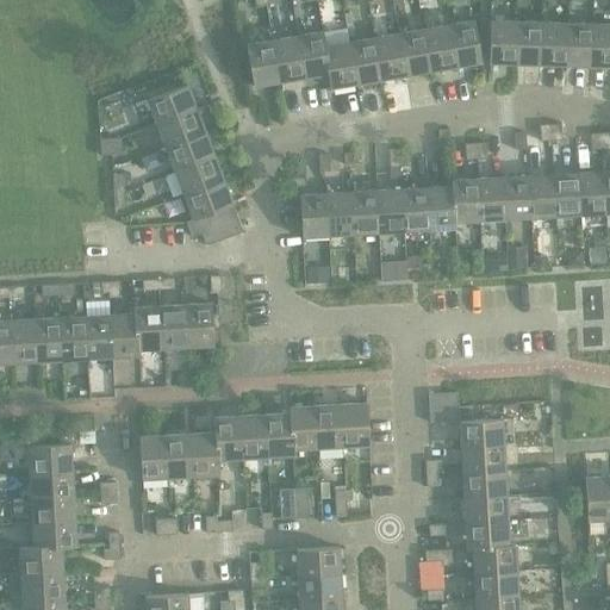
[(474,20),(448,25),(456,67),(481,62),(474,20)]
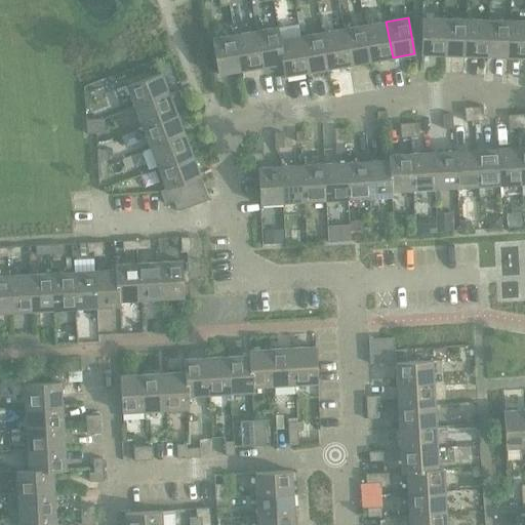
[(420,54),(443,55),(444,18),(421,18),(420,54)]
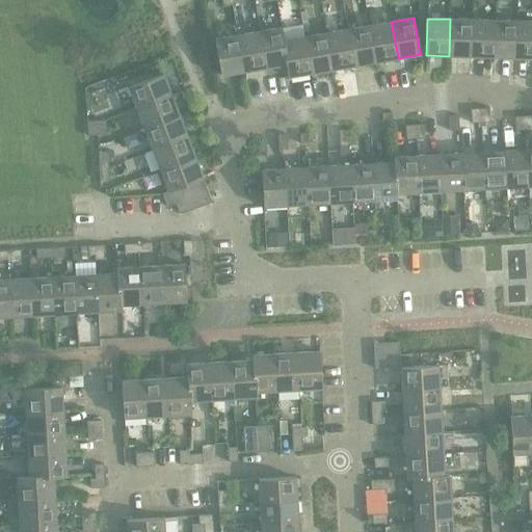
[(450,19),(449,56),(472,56),(473,20),(450,19)]
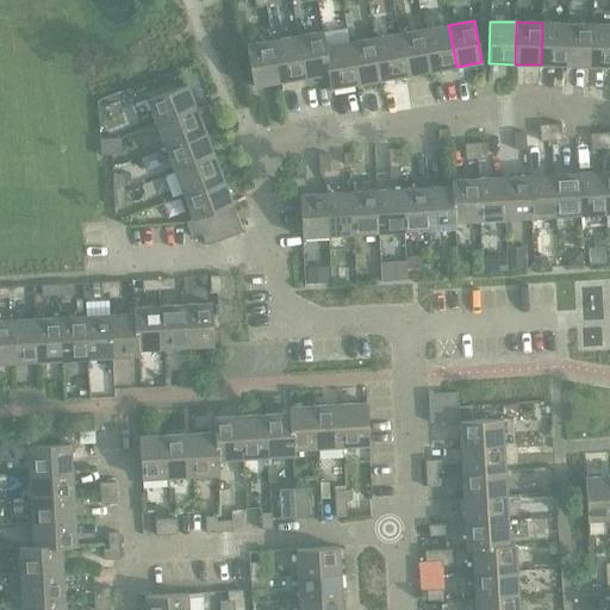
[(542,23),(541,64),(566,66),(567,24),(542,23)]
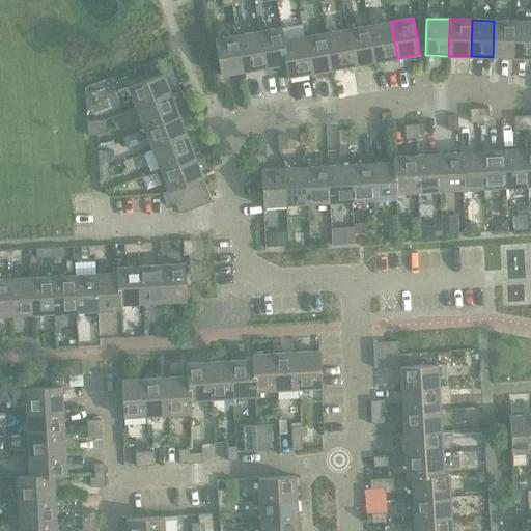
[(494,21),(493,57),(514,58),(515,21),(494,21)]
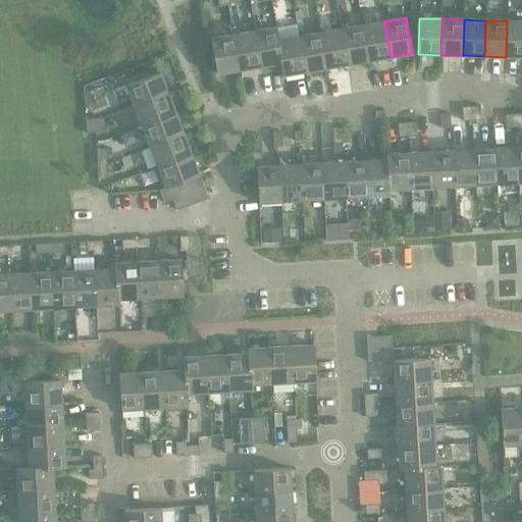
[(521,20),(507,20),(506,57),(521,57),(521,20)]
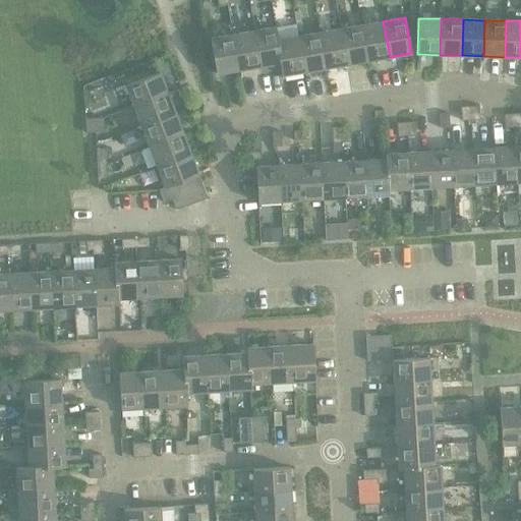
[(383,21),(362,25),(368,61),(390,57),(383,21)]
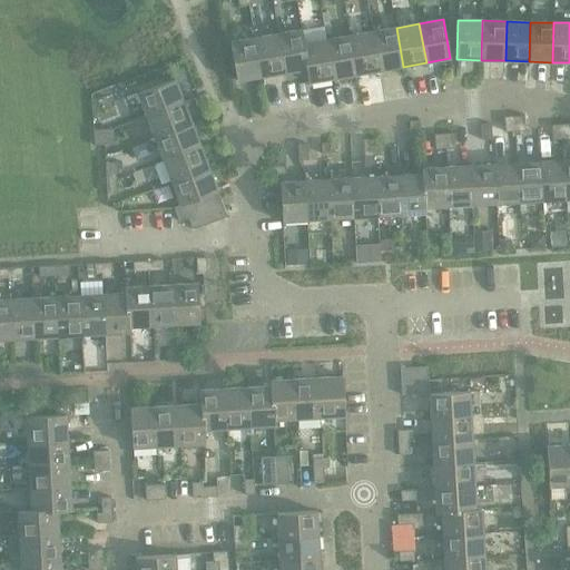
[(396,28),(373,32),(380,70),(403,67),(396,28)]
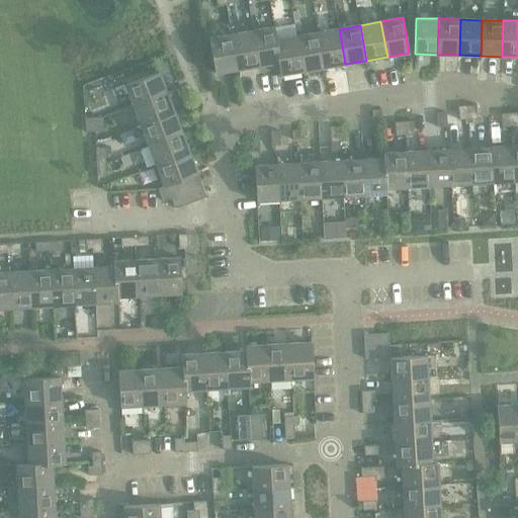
[(273,27),(252,31),(258,67),(278,63),(280,75),(281,75),(273,27)]
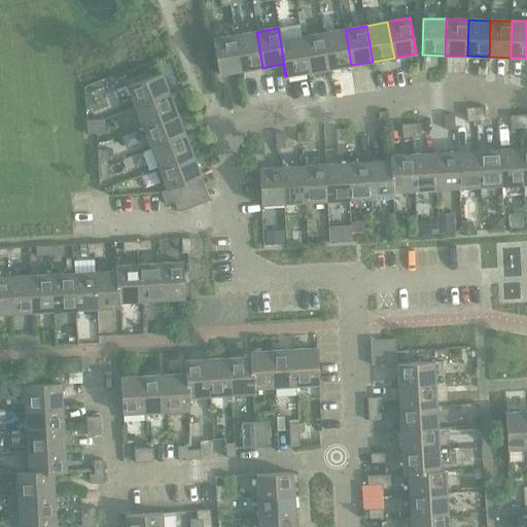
[(279,28),(278,28),(286,76),(308,73),(302,37),(281,40),(279,28)]
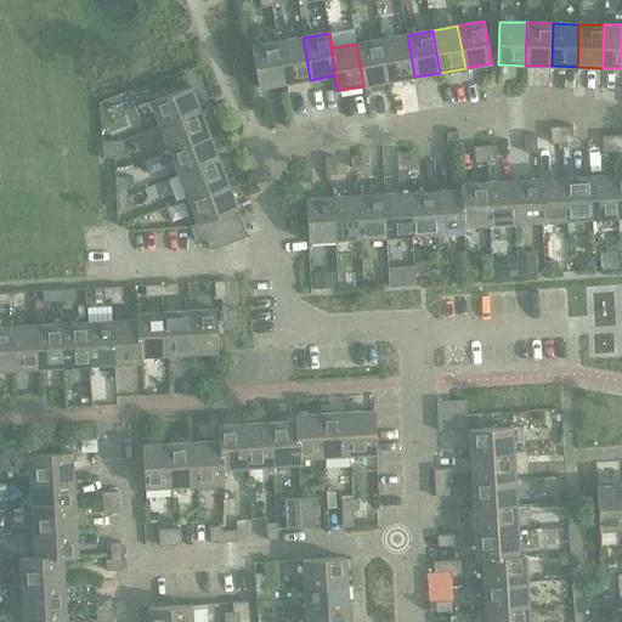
[(407,35),(382,39),(389,82),(414,77),(407,35)]
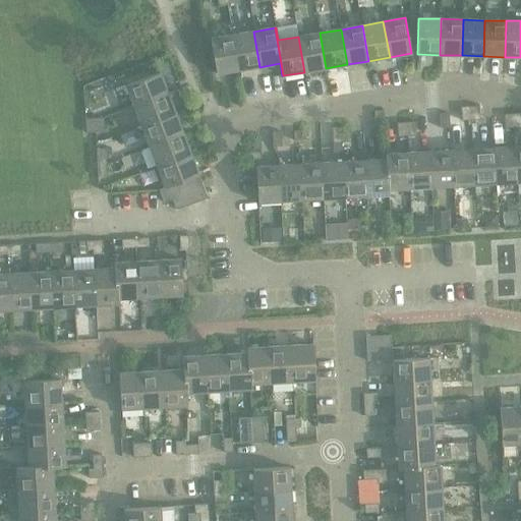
[(253,32),(233,35),(239,70),(259,67),(253,32)]
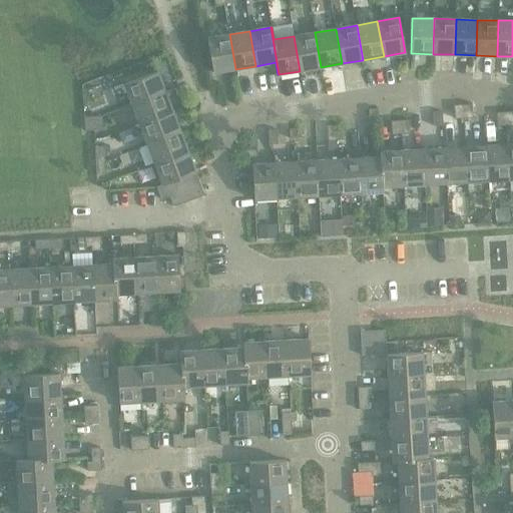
[(315,32),(294,36),(300,71),(321,67),(315,32)]
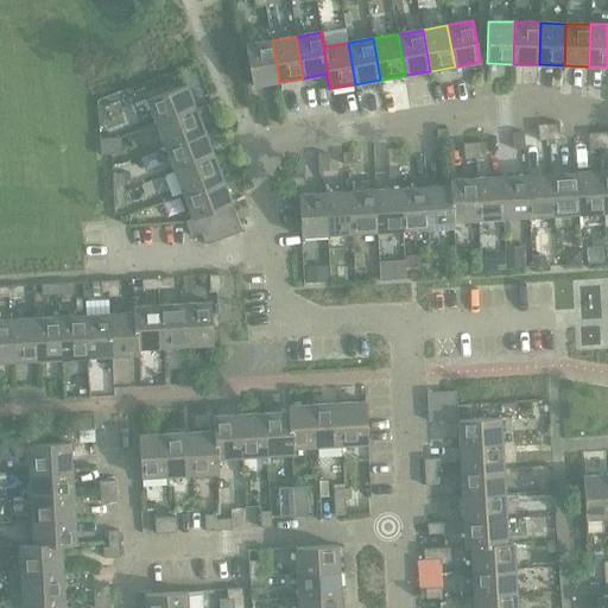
[(279,82),(272,40),(246,45),(253,87),(279,82)]
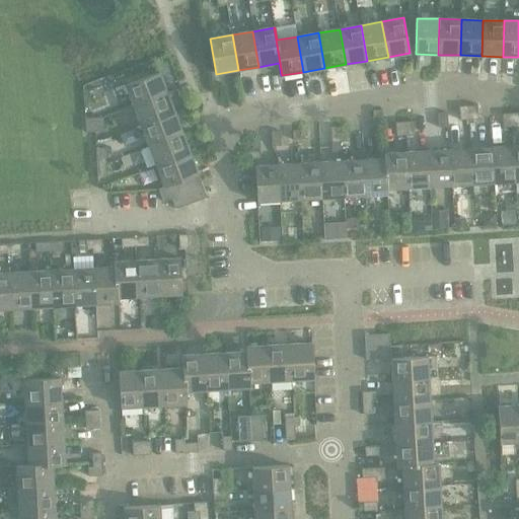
[(126,85),(134,106),(167,93),(159,73),(126,85)]
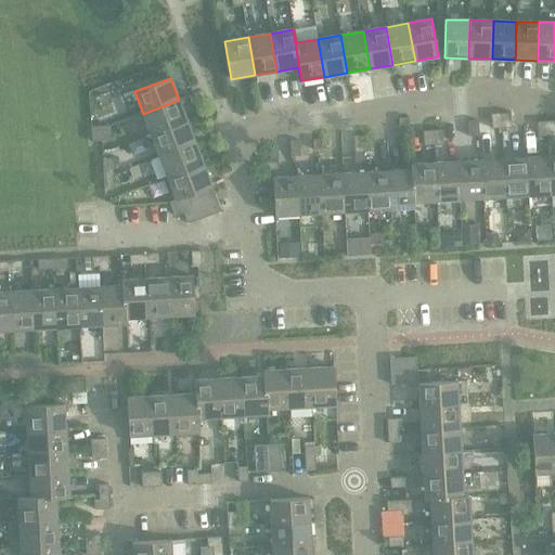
[(179,100),(143,114),(151,136),(188,121),(179,100)]
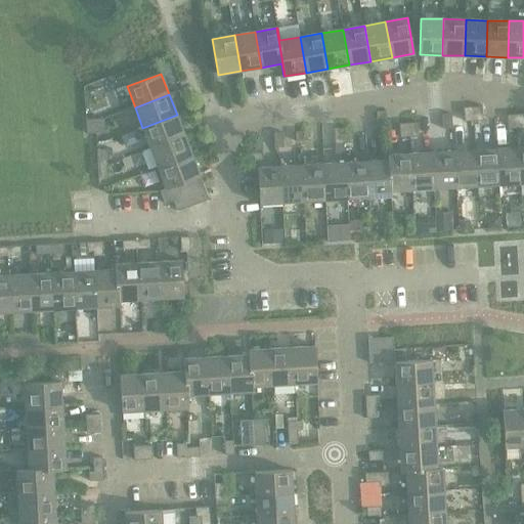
[(474,121),(473,106),(464,107),(464,114),(465,122),(474,121)]
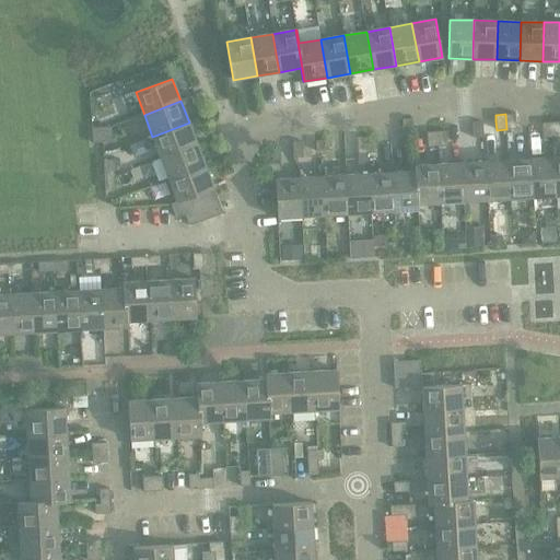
[(515,114),(505,114),(506,129),(516,129),(515,114)]
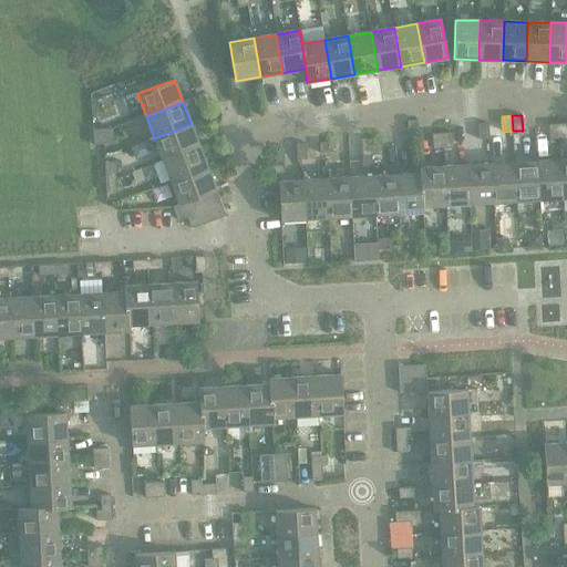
[(409,136),(419,135),(418,120),(408,121),(409,136)]
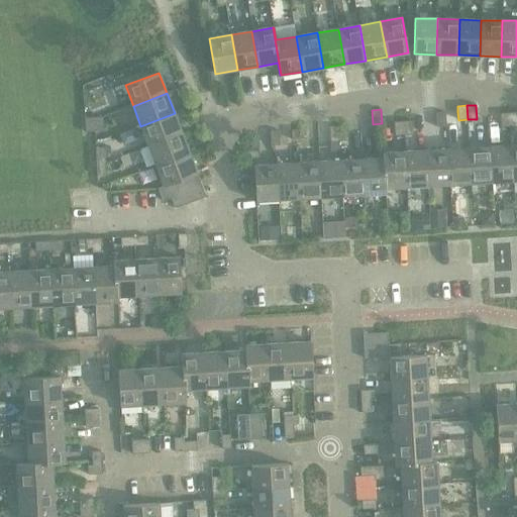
[(437,127),(446,126),(445,112),(436,113),(437,127)]
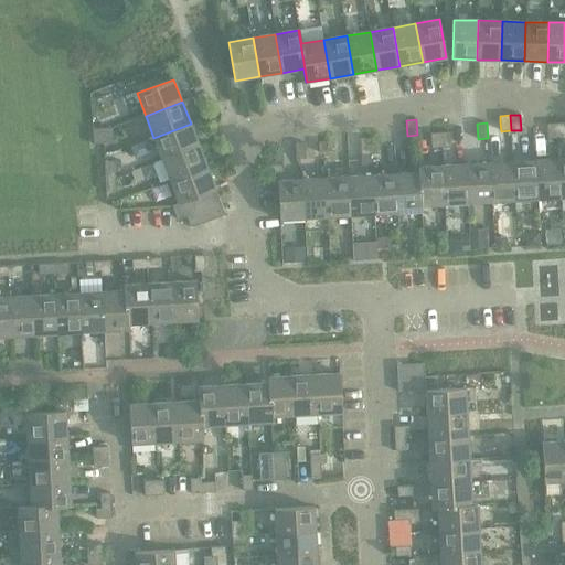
[(191,124),(153,138),(162,159),(199,146),(191,124)]
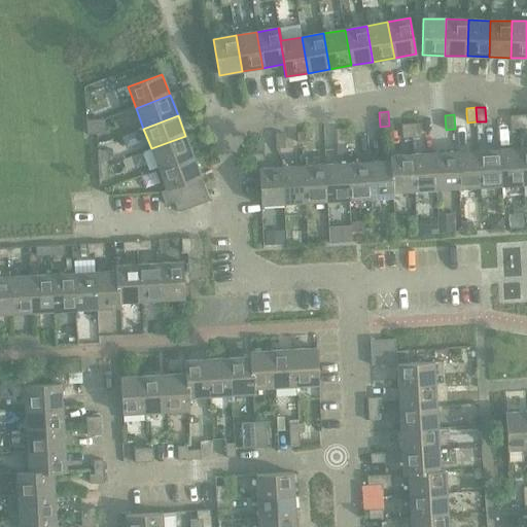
[(520,130),(520,115),(511,115),(511,130),(520,130)]
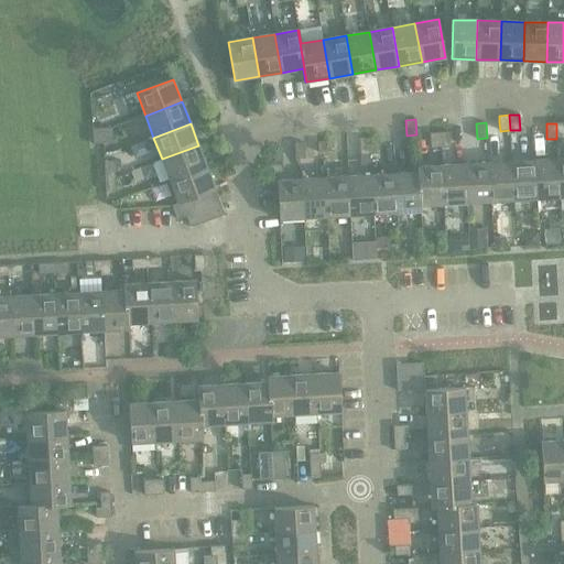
[(112,128),(102,129),(104,144),(114,143),(112,128)]
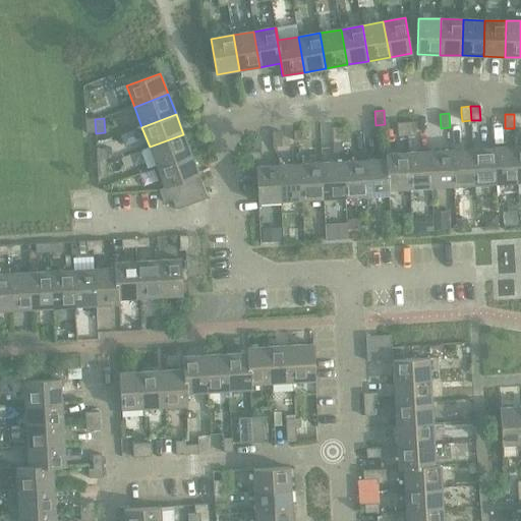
[(96,133),(95,119),(85,120),(87,133),(96,133)]
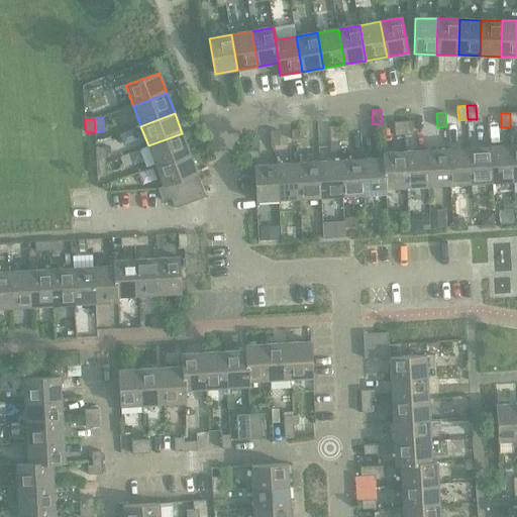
[(412,120),(403,121),(404,135),(413,134),(412,120)]
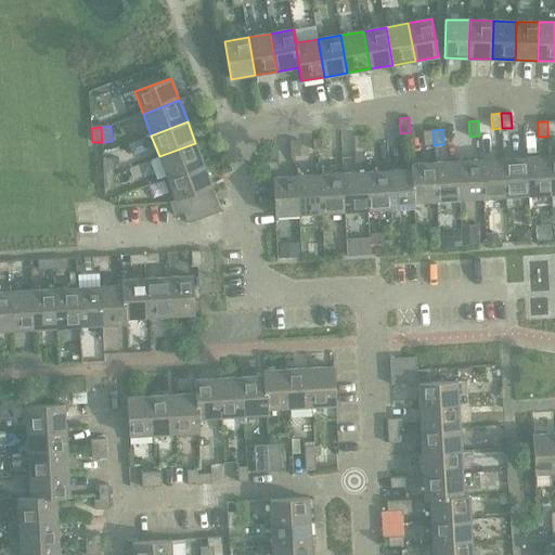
[(434,145),(433,130),(423,131),(424,145),(434,145)]
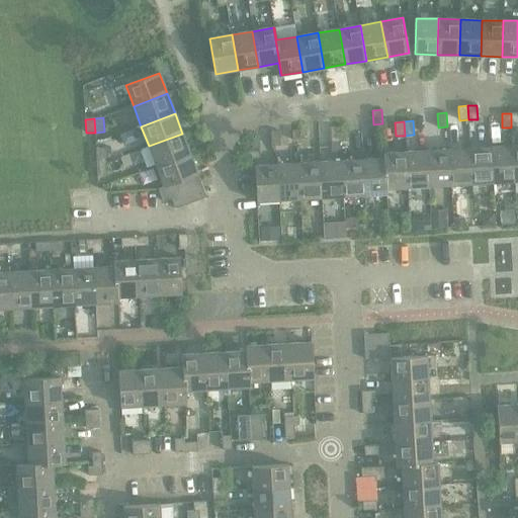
[(348,126),(339,127),(340,142),(349,141),(348,126)]
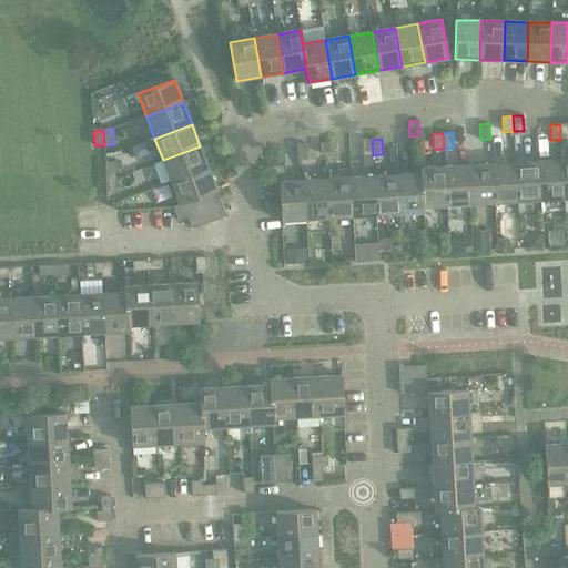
[(373,155),(372,140),(362,140),(363,155),(373,155)]
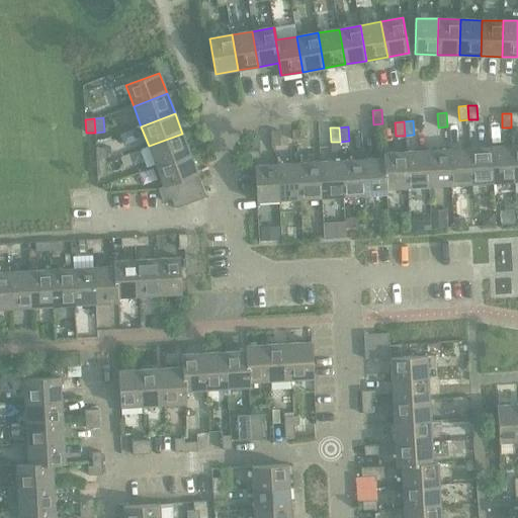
[(306,130),(291,130),(292,140),(307,139),(306,130)]
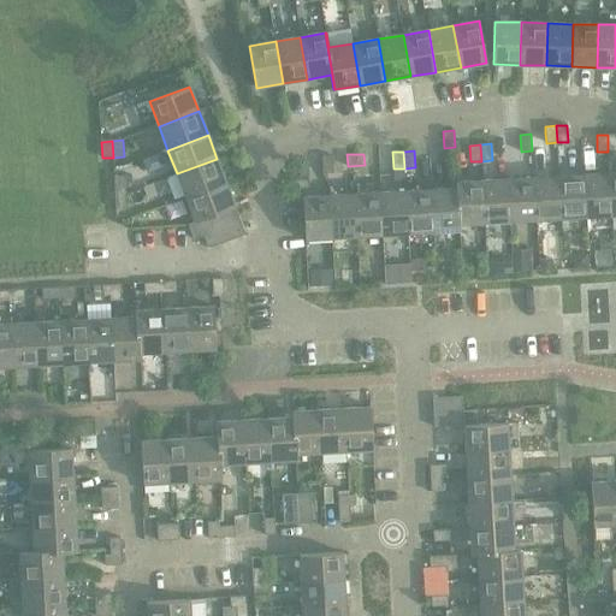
[(323,173),(333,172),(333,155),(321,157),(323,173)]
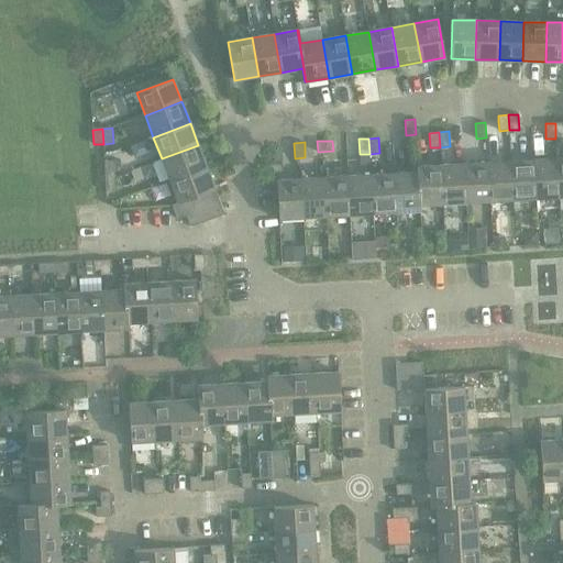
[(198,145),(162,158),(169,180),(207,166),(198,145)]
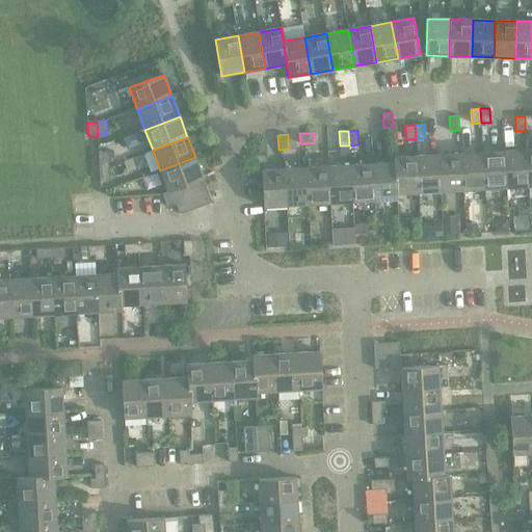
[(526,149),(504,151),(506,188),(528,187),(526,149)]
